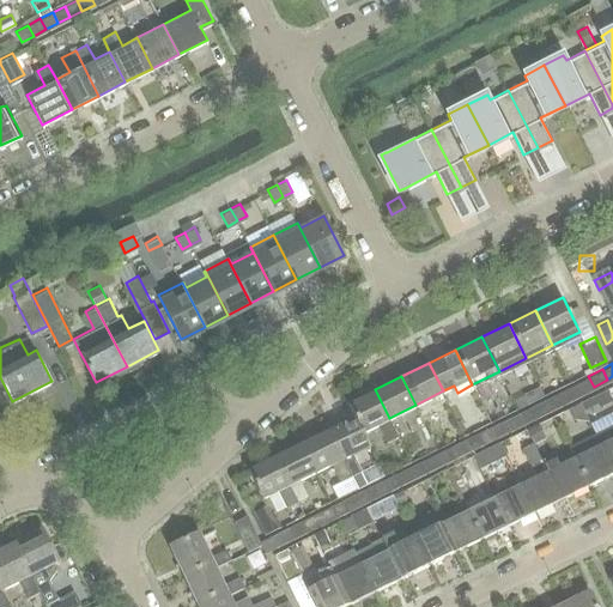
[(575,383),(580,393),(594,387),(588,376),(575,383)]
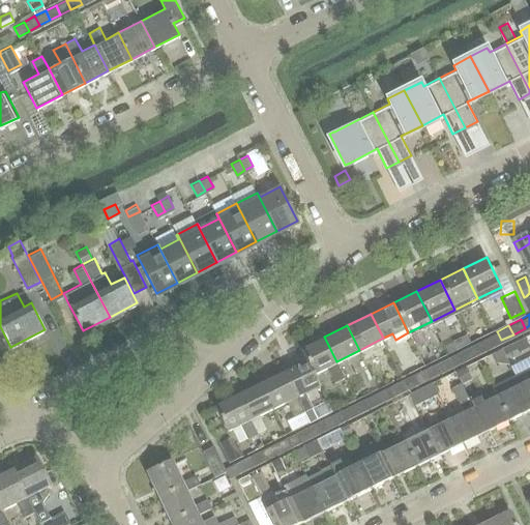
[(486,337),(490,346),(501,340),(497,331),(486,337)]
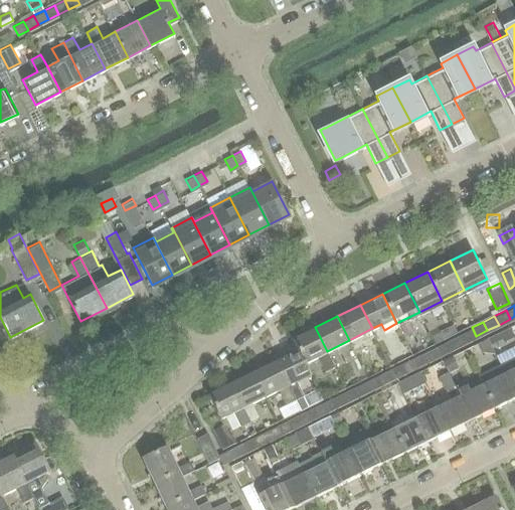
[(454,323),(441,330),(444,337),(457,330),(454,323)]
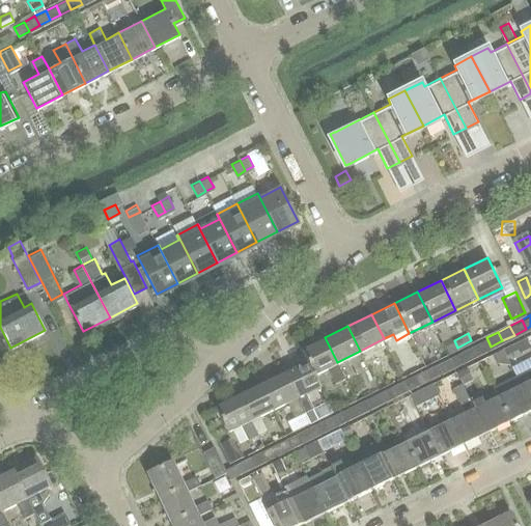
[(301,350),(307,360),(313,374),(314,372),(327,366),(334,381),(343,377),(336,362),(337,362),(325,337),(301,350)]
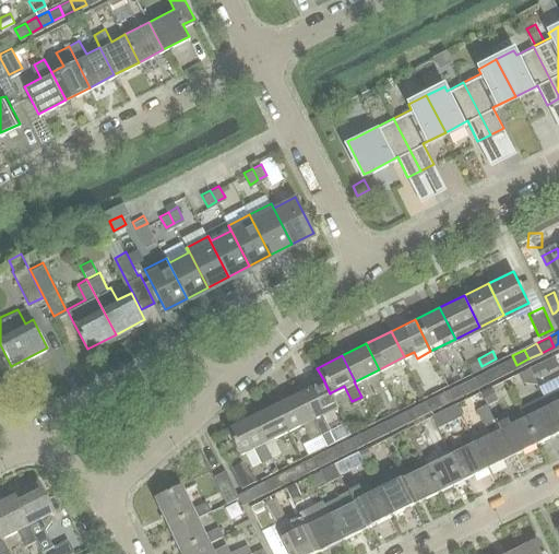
[(499,362),(503,372),(516,365),(512,355),(499,362)]
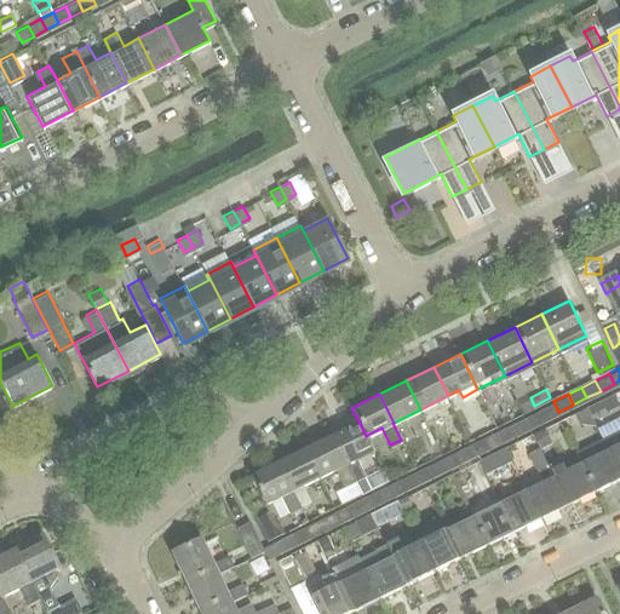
[(558,412),(554,401),(540,408),(545,418),(558,412)]
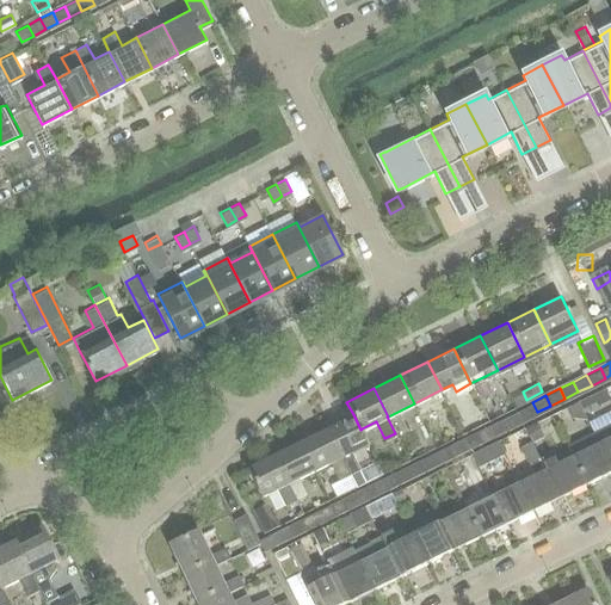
[(537,412),(532,402),(518,408),(524,419),(537,412)]
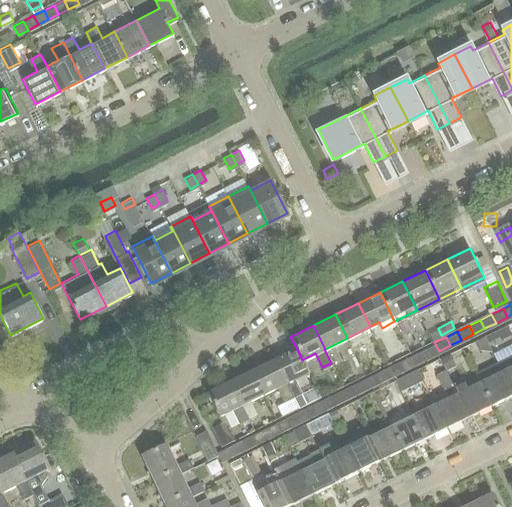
[(439,351),(434,342),(423,348),(427,356),(439,351)]
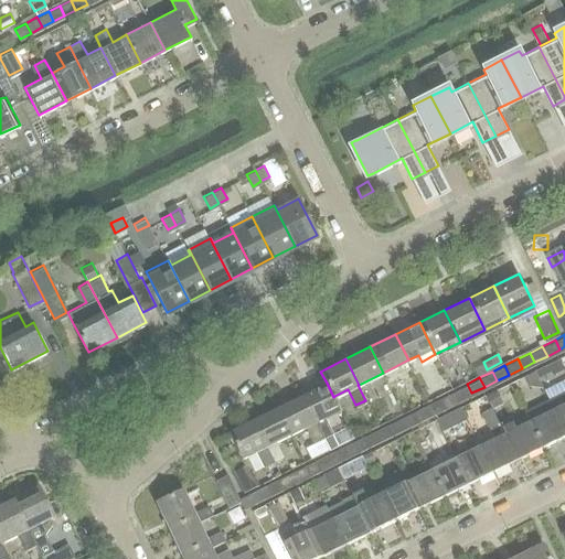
[(333,397),(327,383),(302,395),(323,436),(332,431),(324,416),(341,408),(334,396),(333,397)]
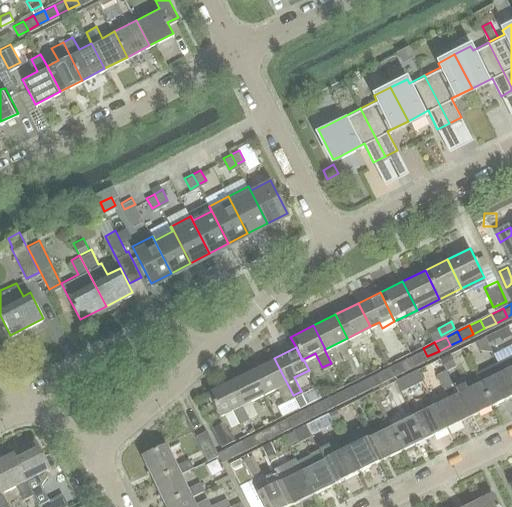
[(427,356),(423,348),(412,353),(416,362),(427,356)]
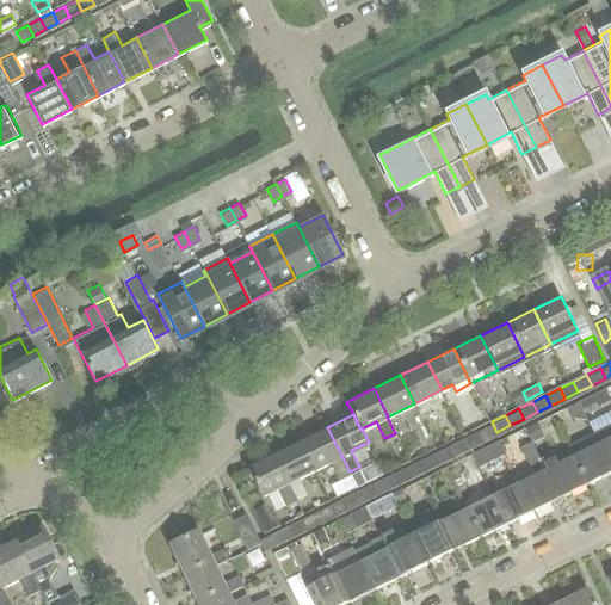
[(536,420),(524,426),(529,436),(541,430),(536,420)]
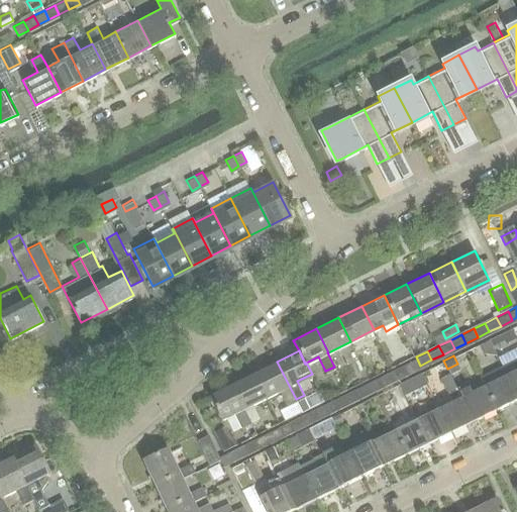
[(420,366),(416,356),(404,363),(408,372),(420,366)]
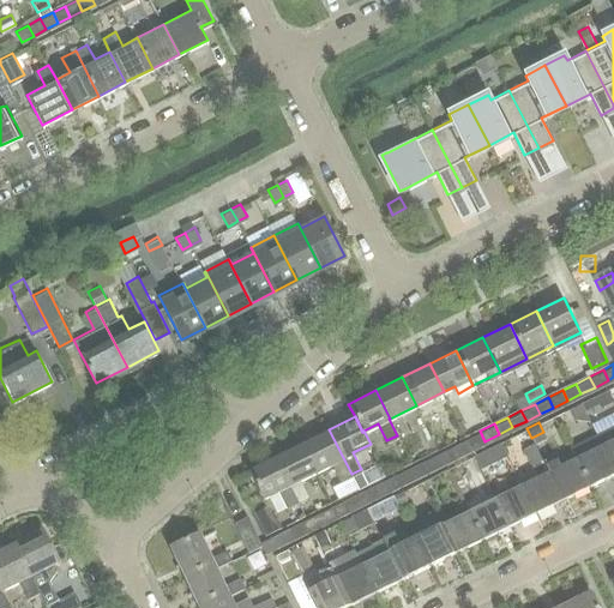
[(613,425),(597,433),(613,468),(613,425)]
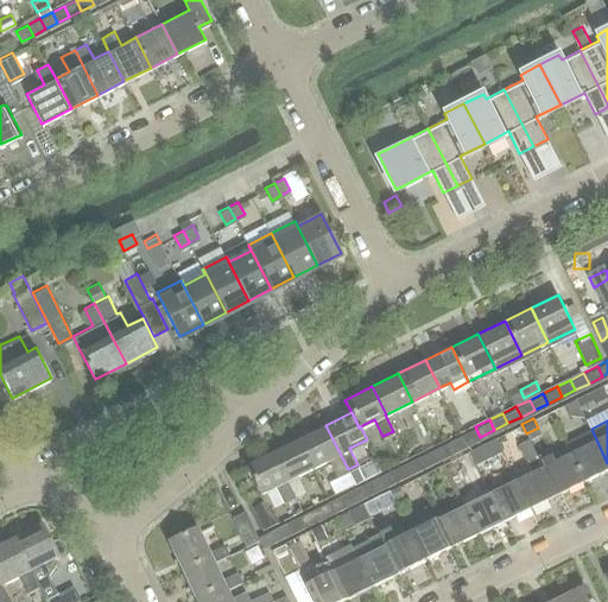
[(348,469),(325,425),(299,438),(314,467),(329,458),(337,475),(348,469)]
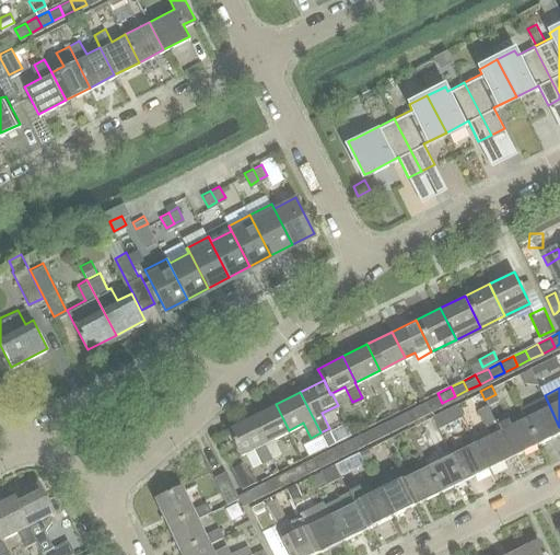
[(442,403),(438,393),(426,400),(430,408),(442,403)]
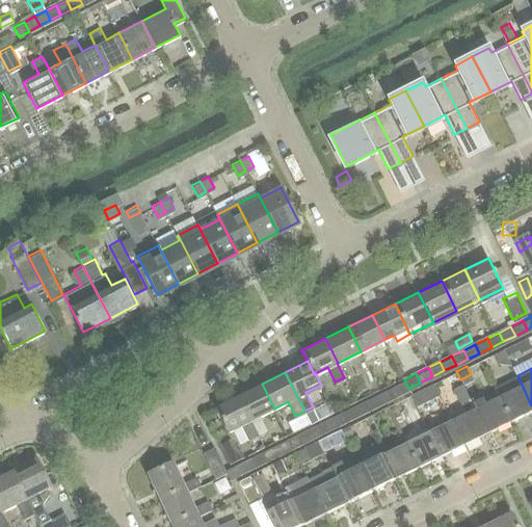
[(495,387),(498,395),(510,420),(531,409),(531,405),(517,375),(495,387)]
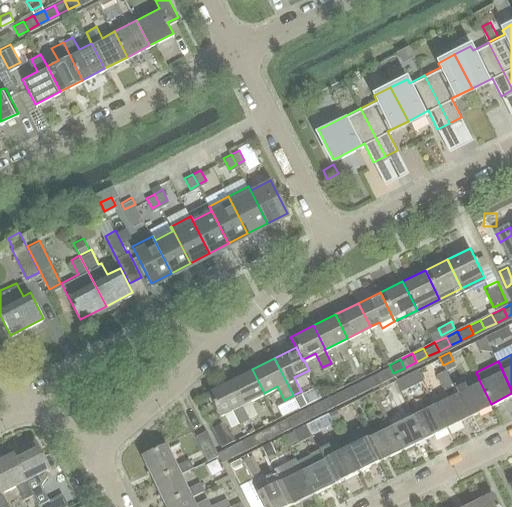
[(393,373),(389,365),(377,370),(382,379),(393,373)]
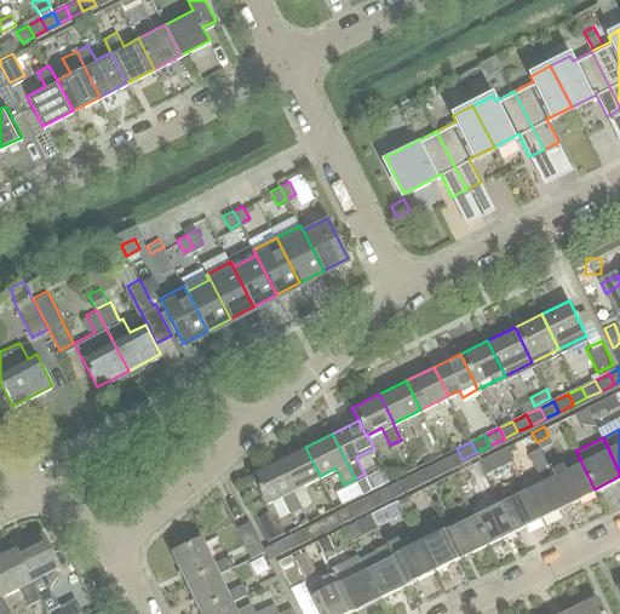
[(539,446),(528,451),(535,468),(546,462),(539,446)]
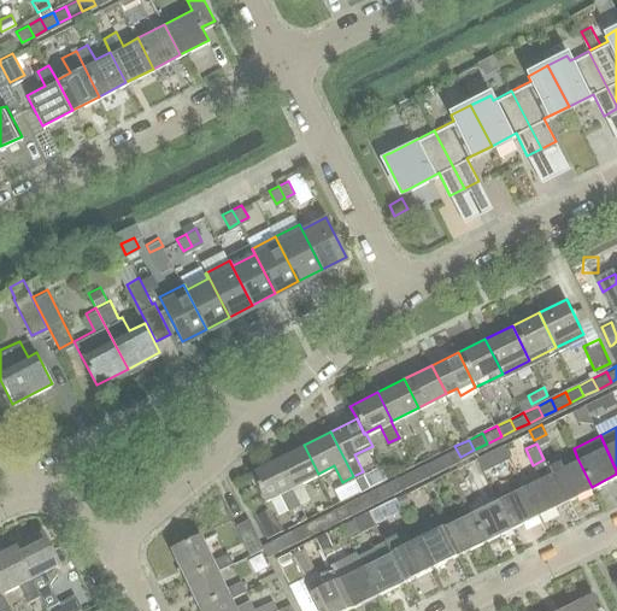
[(318,474),(304,445),(277,458),(300,504),(310,498),(303,481),(318,474)]
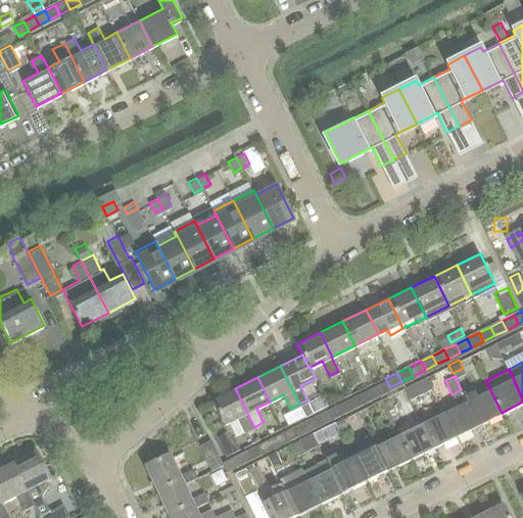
[(390,387),(385,378),(374,384),(378,393),(390,387)]
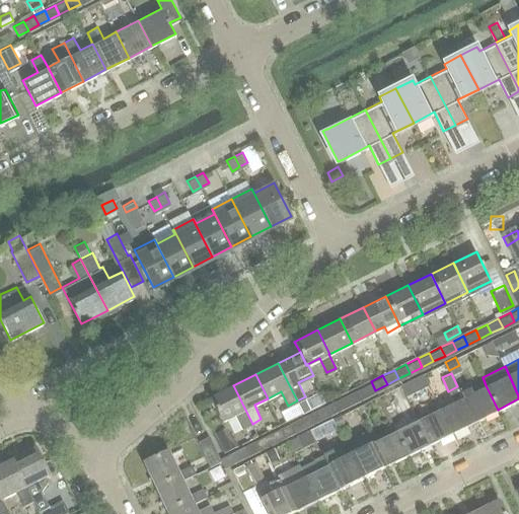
[(375,390),(371,381),(360,387),(364,395),(375,390)]
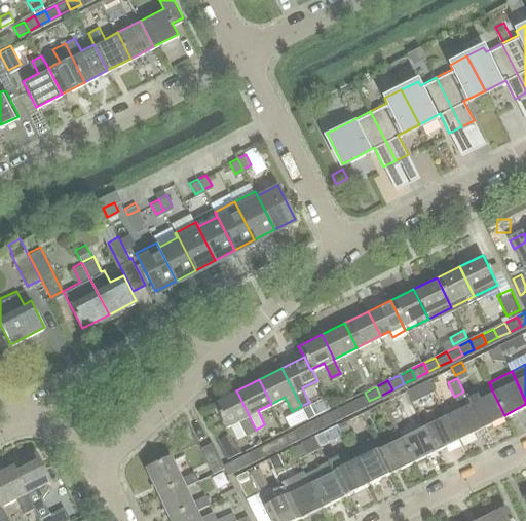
[(464,392),(482,426),(504,415),(492,391),(480,397),(475,386),(464,392)]
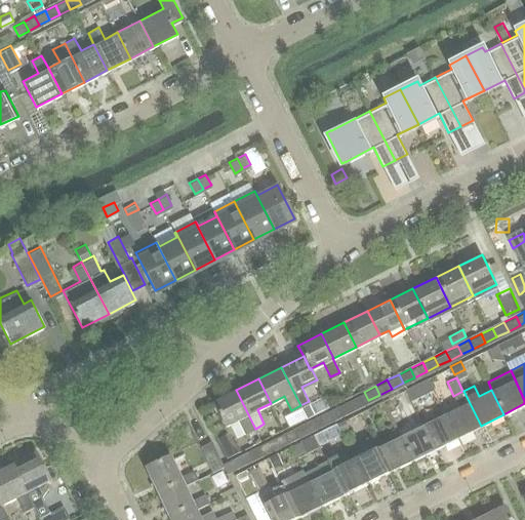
[(255,429),(236,390),(212,401),(224,426),(238,418),(245,433),(255,429)]
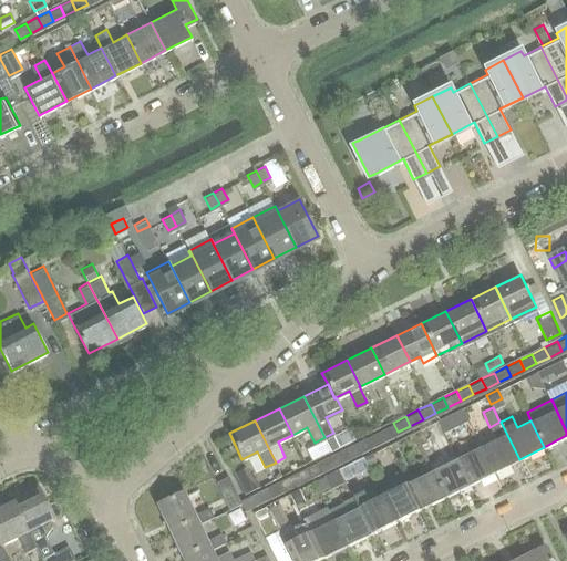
[(482,445),(495,471),(519,459),(501,422),(500,422),(490,427),(495,438),(482,445)]
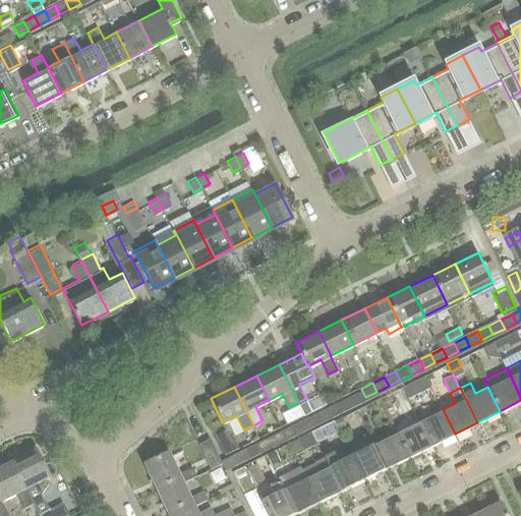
[(365,397),(361,389),(349,394),(353,403),(365,397)]
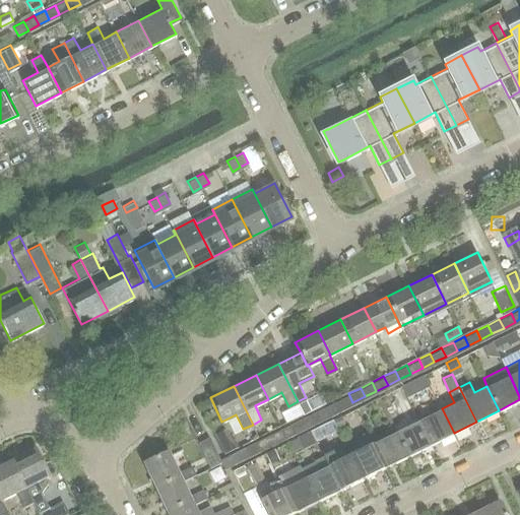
[(352,402),(348,393),(337,399),(341,407),(352,402)]
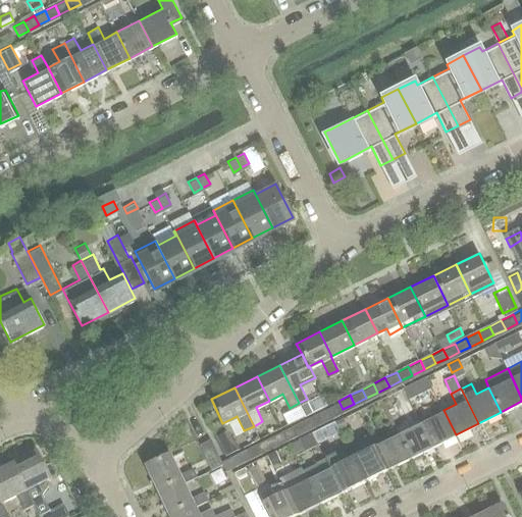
[(307,400),(299,404),(305,415),(312,411),(307,400)]
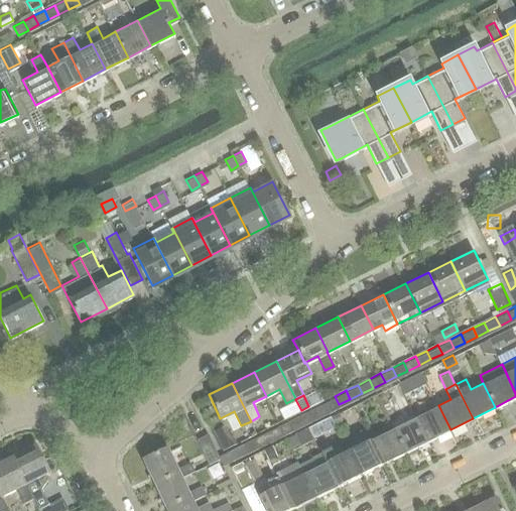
[(339,404),(335,396),(323,401),(328,410),(339,404)]
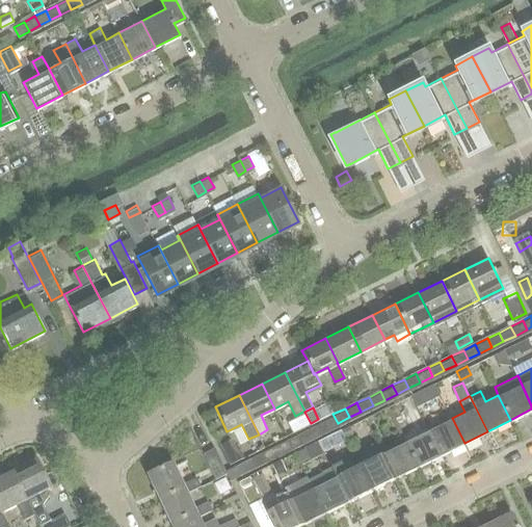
[(338,423),(333,414),(321,420),(325,429),(338,423)]
